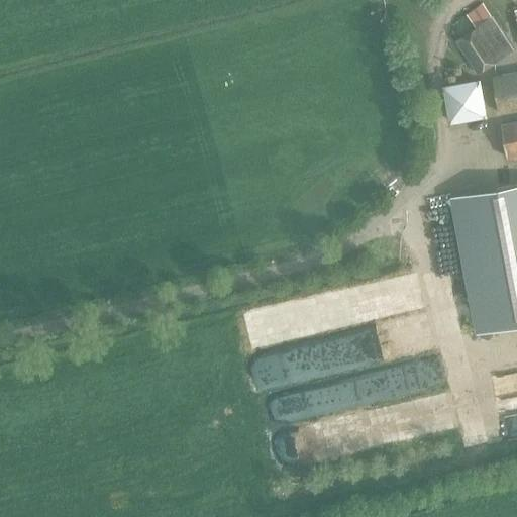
[(514,50),(491,17),(482,4),(467,15),(476,28),(455,42),(479,75),(514,50)]
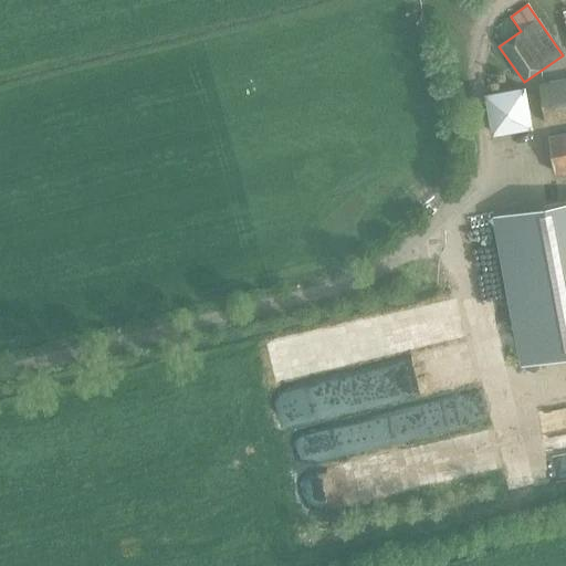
[(546,125),(565,121),(565,79),(540,86),(546,125)]
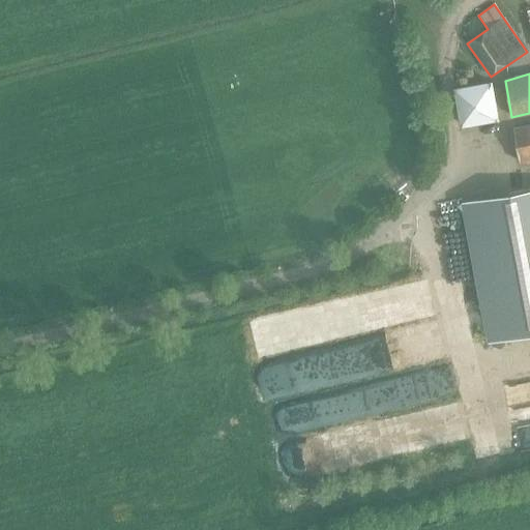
[(492,82),(455,89),(463,125),(499,118),(492,82)]
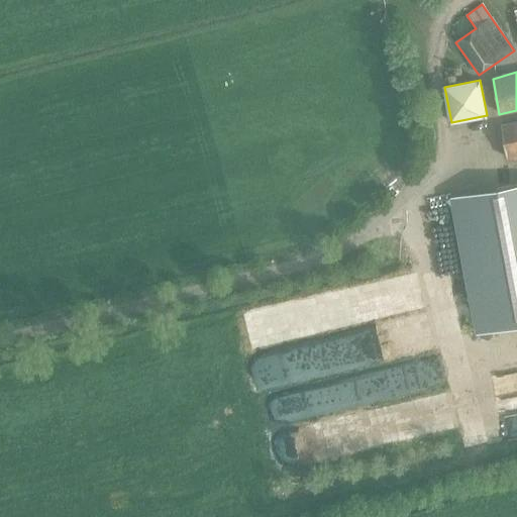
[(516,121),(501,124),(507,157),(516,154),(516,121)]
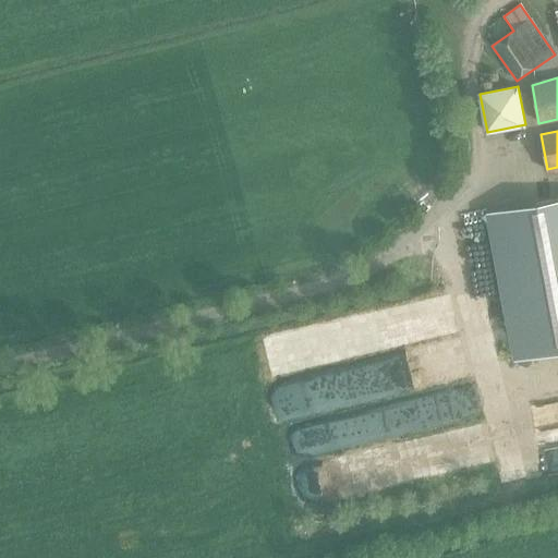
[(557,201),(489,215),(517,359),(557,350),(557,201)]
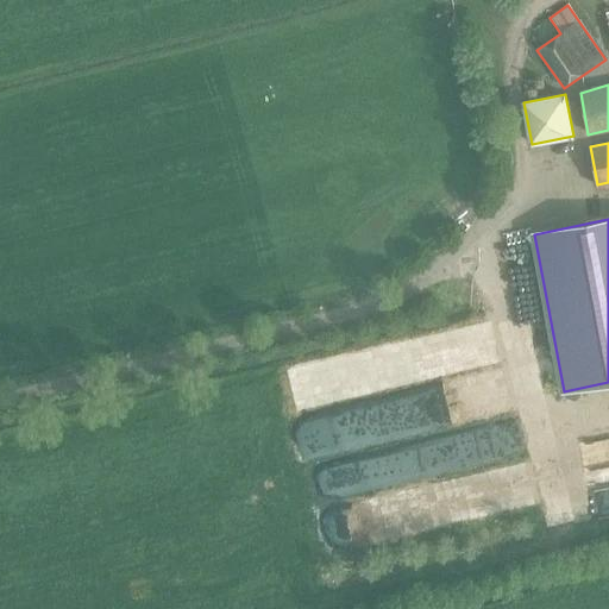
[(372,390),(500,362),(493,328),(365,356),(372,390)]
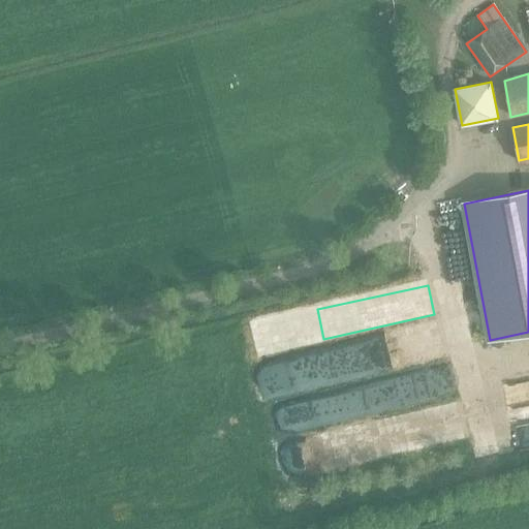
[(528,378),(506,382),(510,406),(528,403),(528,419),(516,422),(520,446),(528,445),(528,378)]
